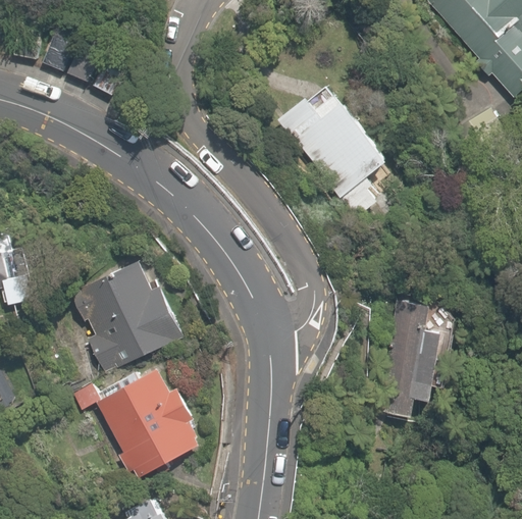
[(521,0),(424,0),(509,106),(521,95),(521,0)]
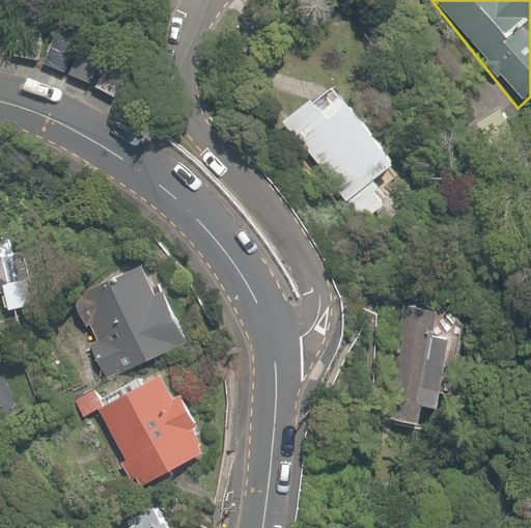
[(38,24),(16,24),(16,64),(38,64),(38,24)]
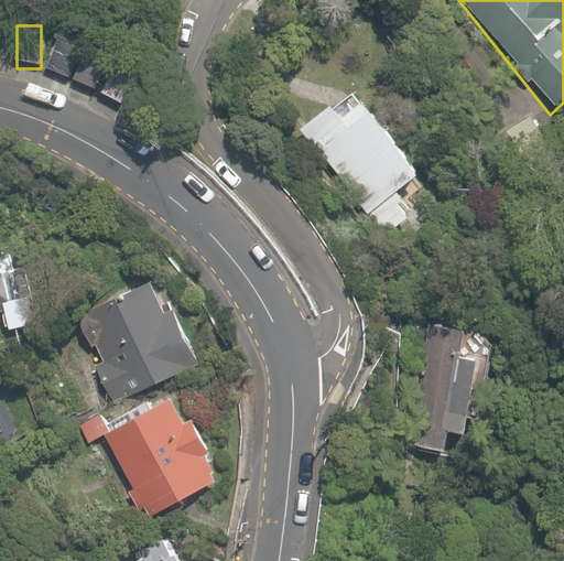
[(87,42),(63,29),(44,67),(68,79),(87,42)]
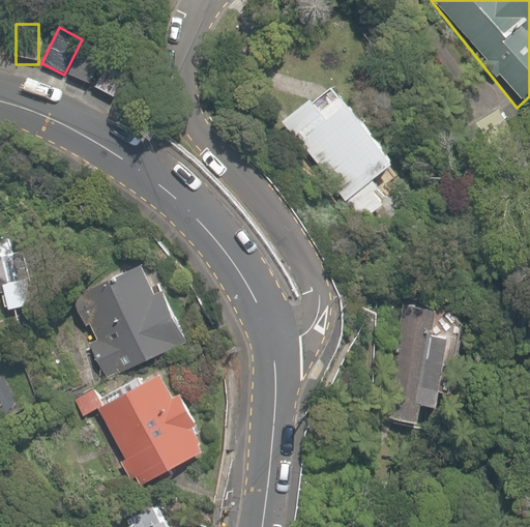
[(89,41),(68,76),(87,87),(108,53),(89,41)]
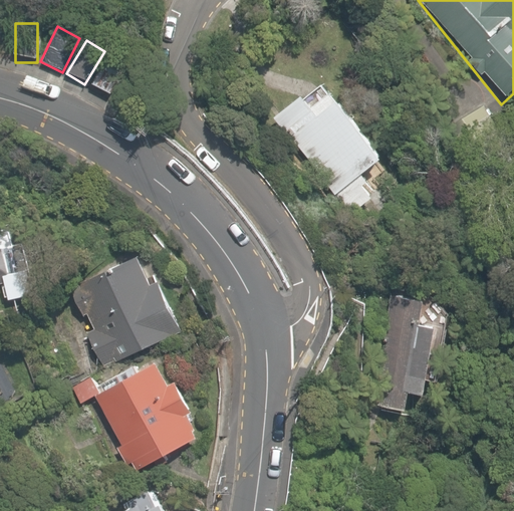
[(107,54),(87,86),(106,99),(127,66),(107,54)]
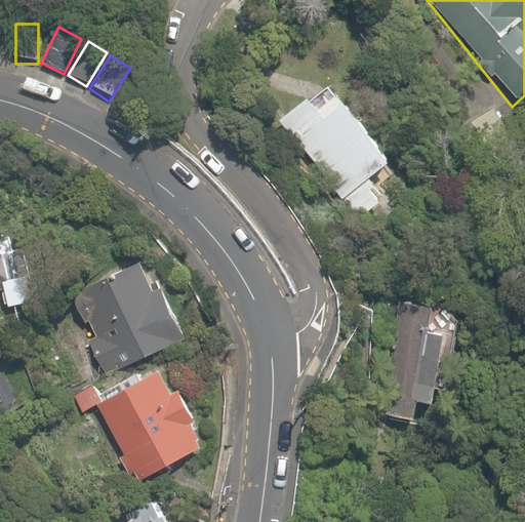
[(368,183),(392,164),(326,82),(277,122),(358,221),(382,200),(368,183)]
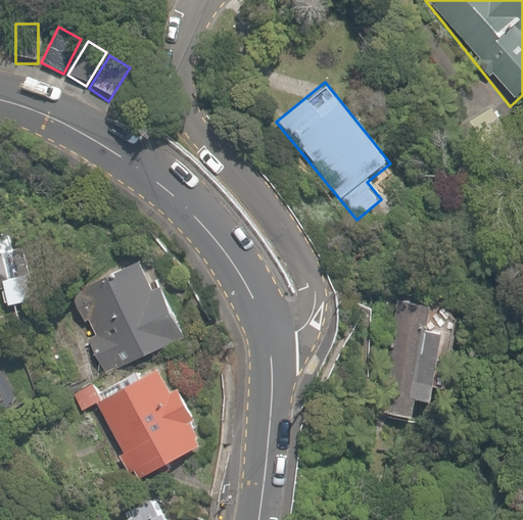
[(167,343),(185,337),(167,285),(153,289),(141,256),(65,284),(80,323),(86,321),(95,344),(89,347),(98,374),(169,348),(167,343)]
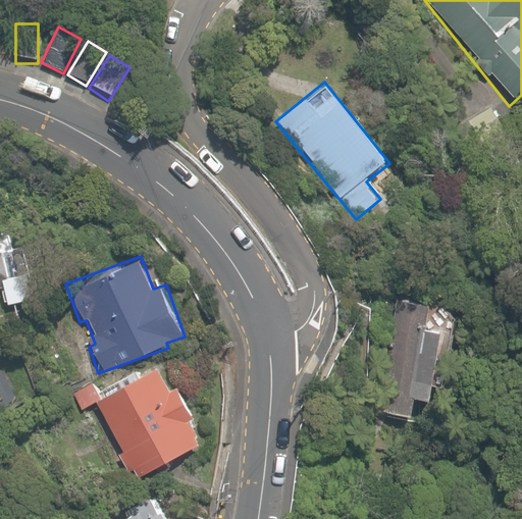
[(425,330),(428,305),(396,301),(380,417),(411,421),(414,398),(435,401),(444,333),(425,330)]
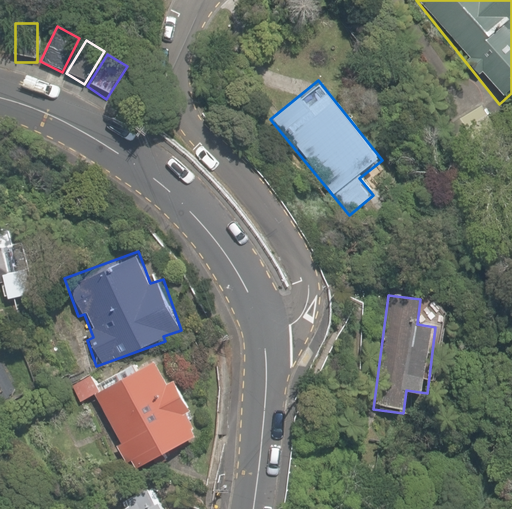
[(204,429),(162,353),(136,367),(134,363),(100,382),(95,373),(72,387),(81,404),(95,396),(121,443),(111,449),(125,474),(204,429)]
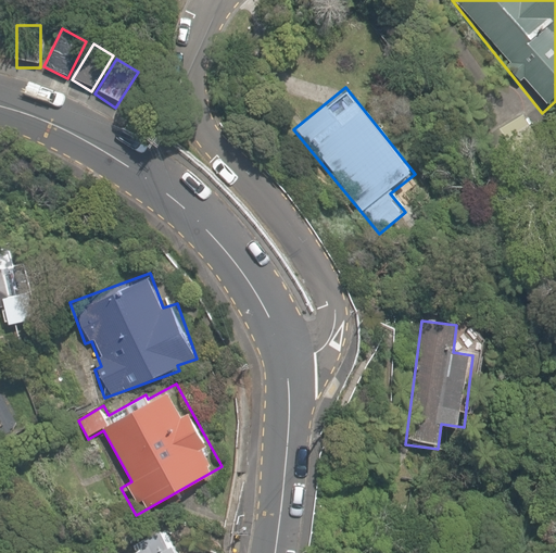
[(184,552),(167,522),(123,545),(126,552),(184,552)]
